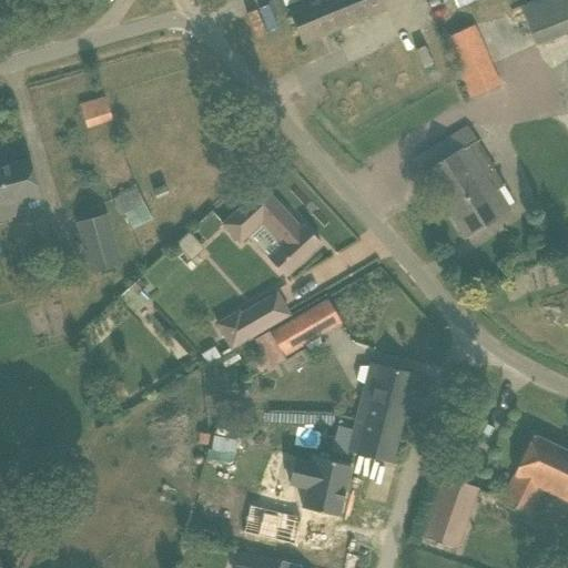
[(282,0),(272,0),(267,1),(274,18),(287,12),(282,0)]
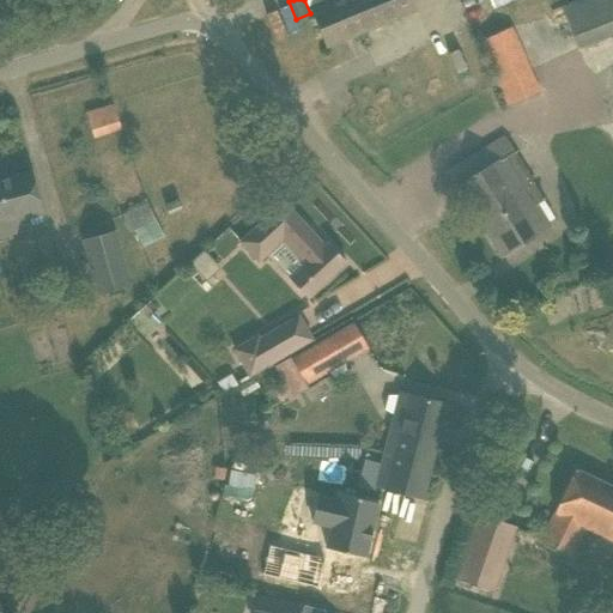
[(311,12),(326,48),(360,35),(346,0),(333,0),(334,2),(311,12)]
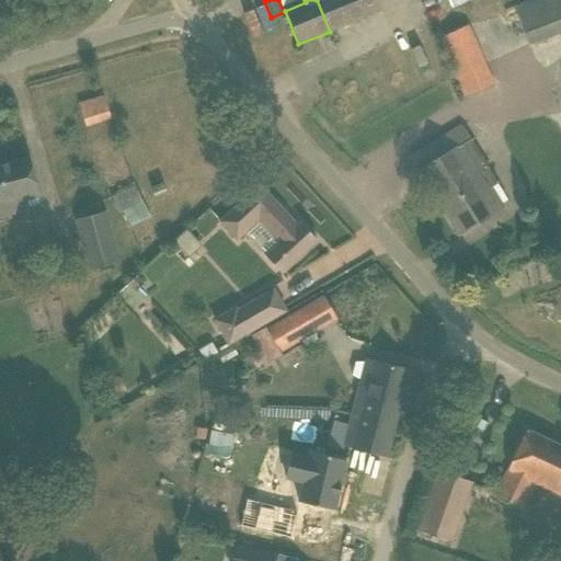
[(317,0),(330,32),(381,11),(377,0),(317,0)]
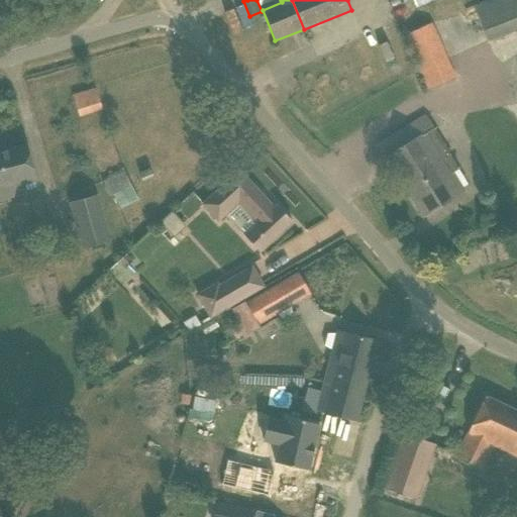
[(412,0),(416,8),(436,0),(412,0)]
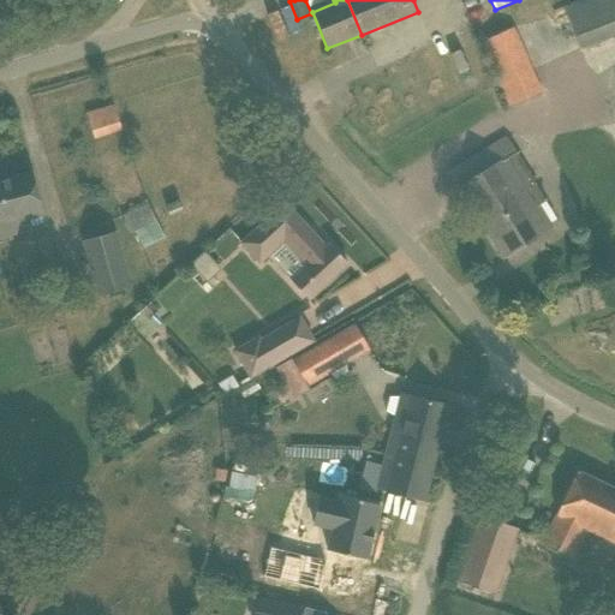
[(614,0),(585,0),(563,9),(579,49),(614,35),(614,0)]
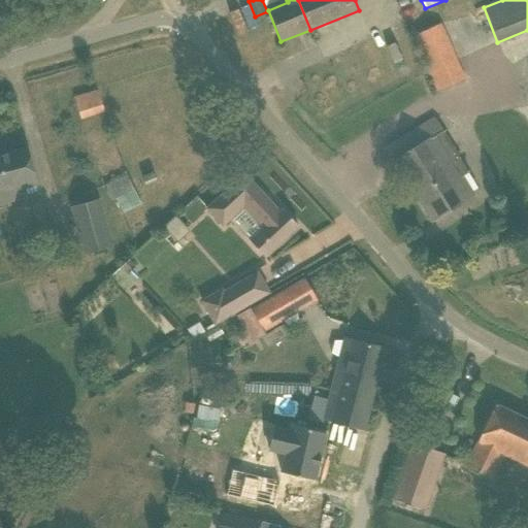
[(440,24),(410,37),(435,94),(465,80),(440,24)]
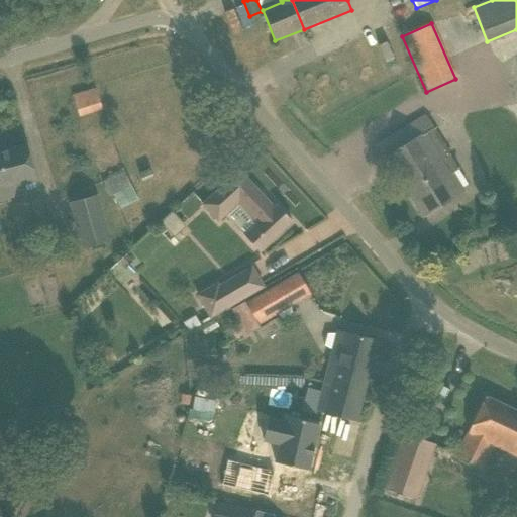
[(72,96),(78,116),(102,108),(96,89),(72,96)]
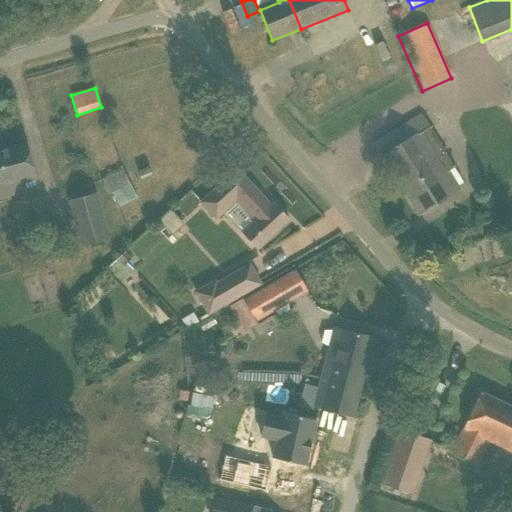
[(375,143),(420,214),(459,190),(448,173),(455,169),(420,114),(375,143)]
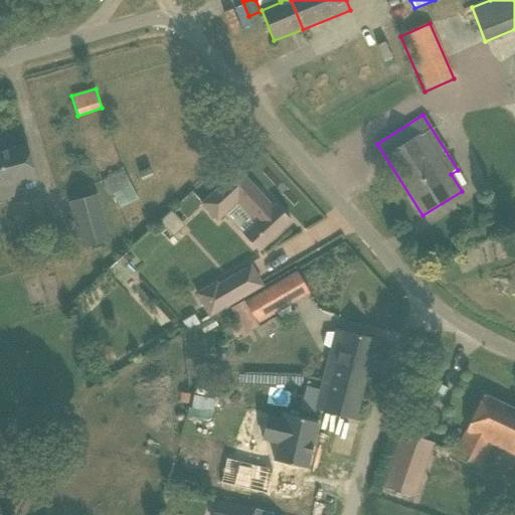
[(27,145),(0,152),(0,200),(25,193),(21,181),(36,177),(27,145)]
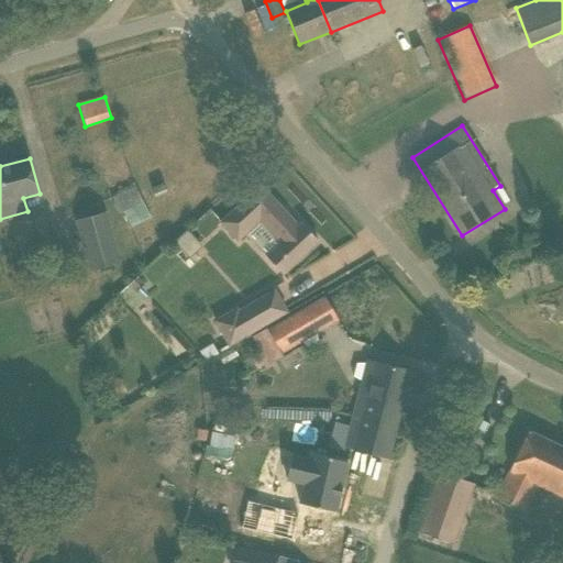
[(243,203),(221,223),(238,241),(260,221),(280,244),(266,257),(283,275),(318,242),(301,224),(298,228),(257,184),(240,200),(243,203)]
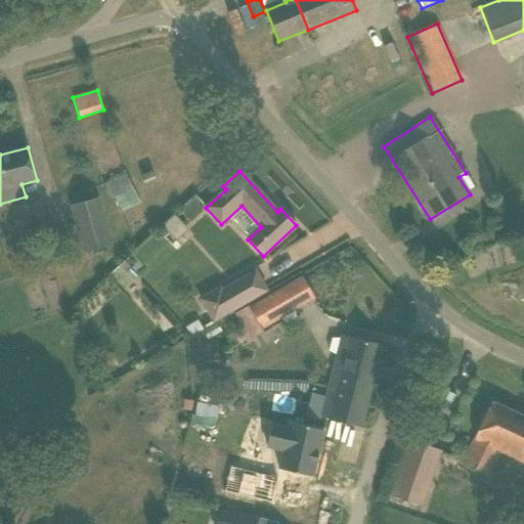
[(151,172),(141,176),(144,184),(155,180),(151,172)]
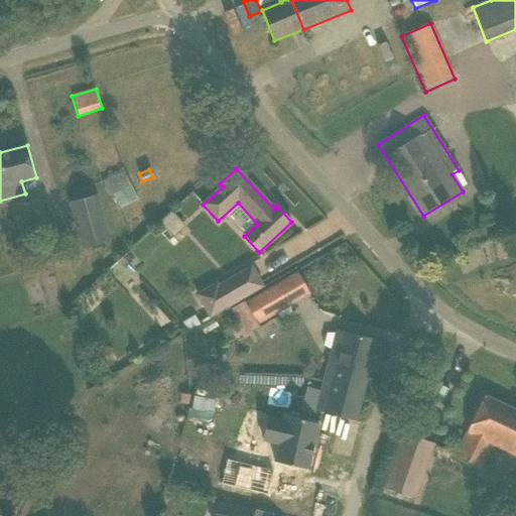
[(102,180),(109,197),(131,186),(124,170),(102,180)]
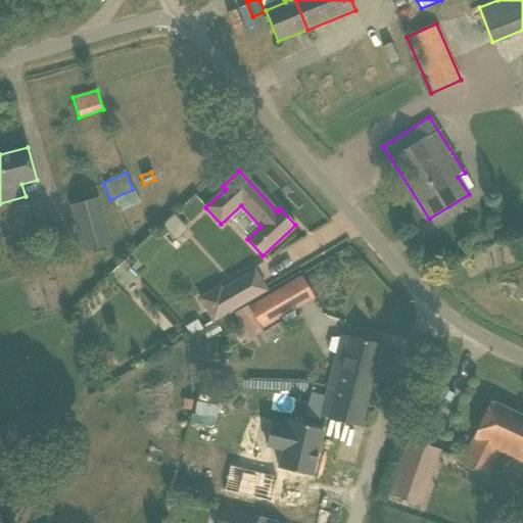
[(101,210),(75,218),(84,252),(110,245),(101,210)]
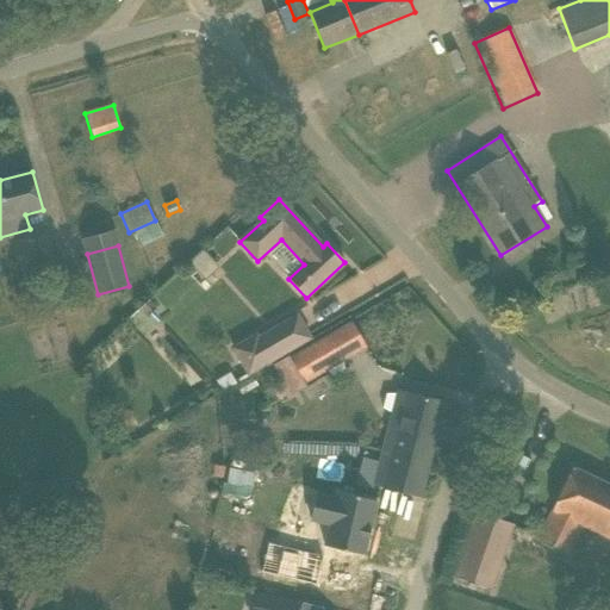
[(212,260),(204,250),(188,263),(198,274),(200,271),(212,260)]
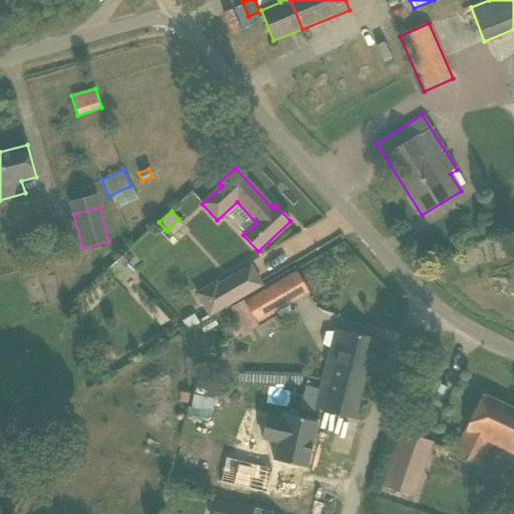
[(216,283),(198,294),(209,314),(260,284),(250,267),(217,286),(216,283)]
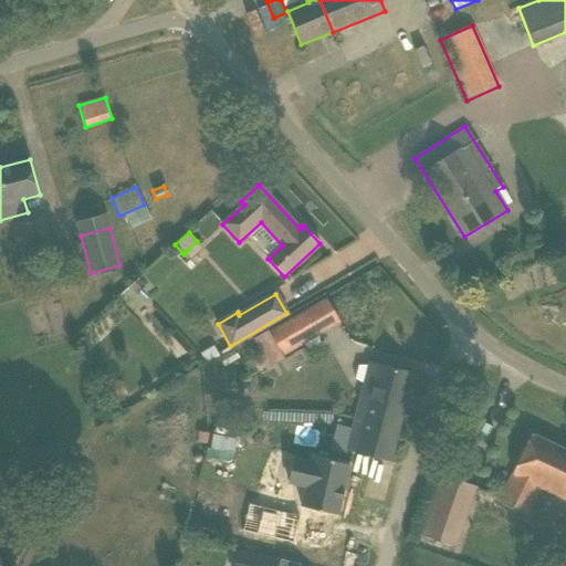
[(269,333),(289,366),(324,346),(317,335),(339,322),(326,300),(269,333)]
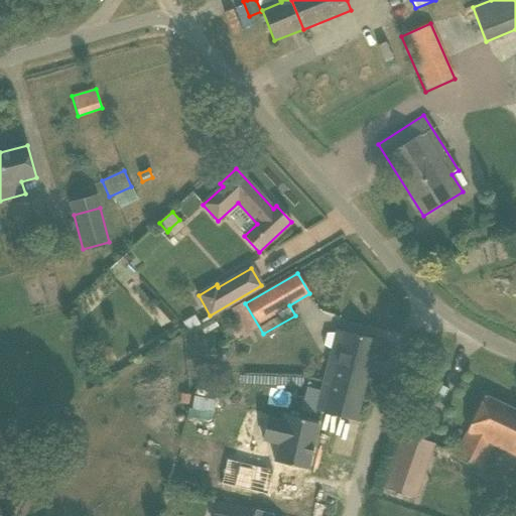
[(324,382),(362,391),(375,341),(336,331),(336,334),(326,334),(323,345),(332,349),(324,382)]
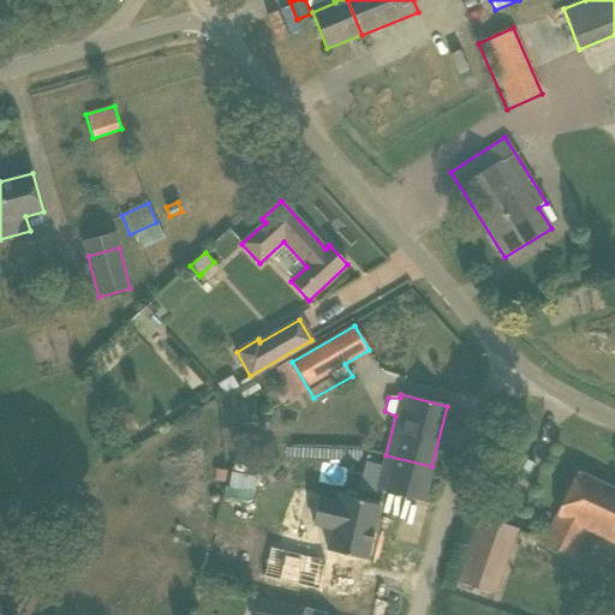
[(261,418),(258,424),(261,430),(267,433),(272,429),(273,424),(272,419),(266,417),(261,418)]
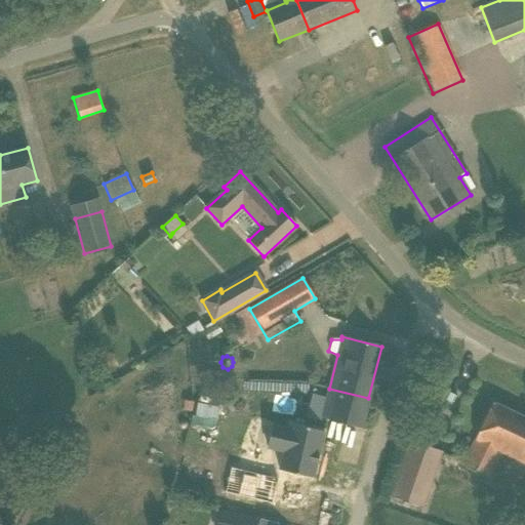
[(322,417),(361,427),(368,398),(329,389),(322,417)]
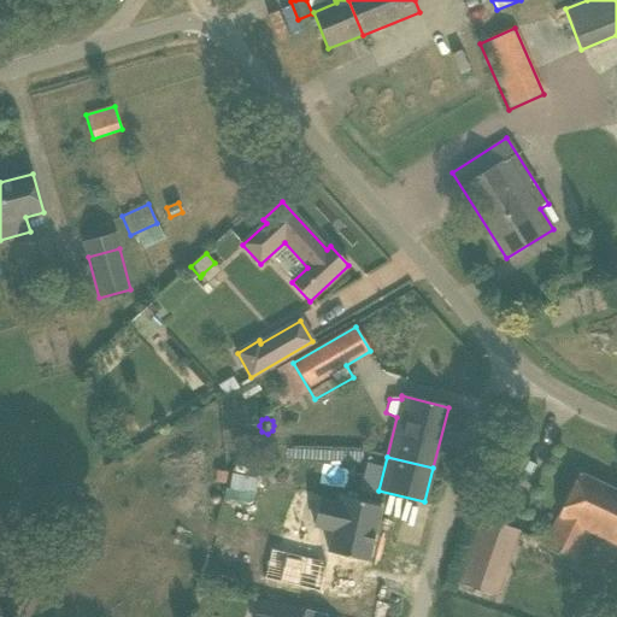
[(289,472),(265,476),(268,491),(292,486),(289,472)]
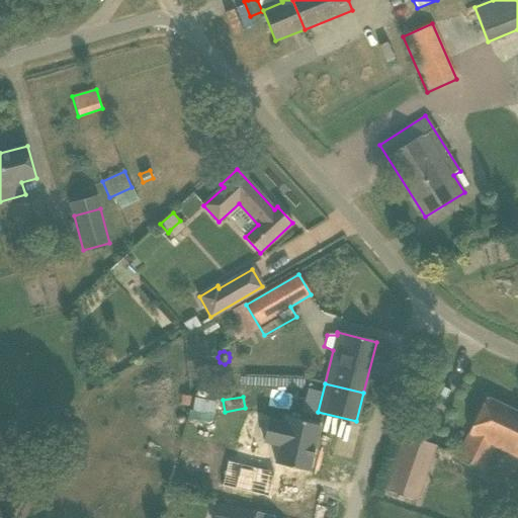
[(517,413),(486,398),(457,457),(483,469),(495,446),(517,457),(517,413)]
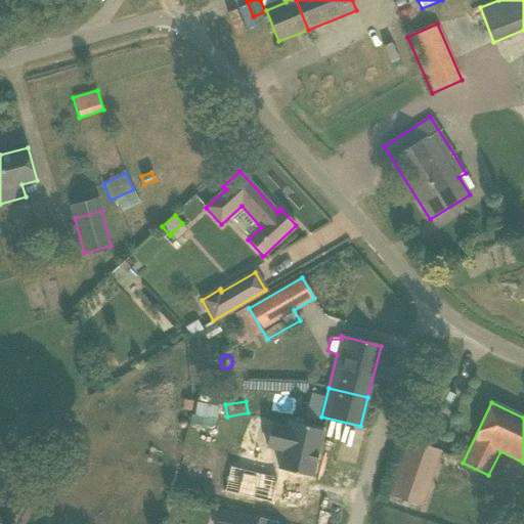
[(272,425),(267,447),(282,450),(278,469),(312,477),(323,431),(290,423),(288,429),(272,425)]
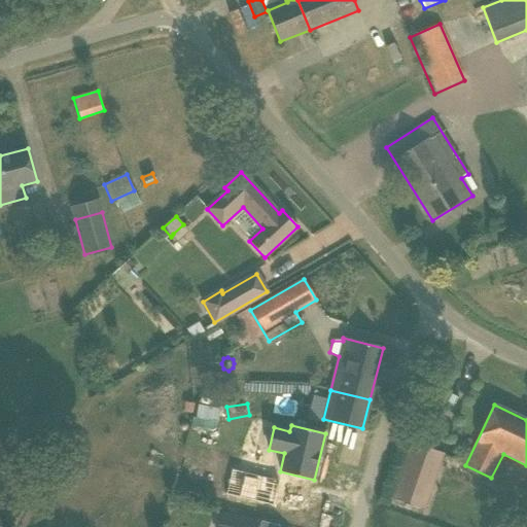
[(391,498),(425,510),(445,453),(411,442),(391,498)]
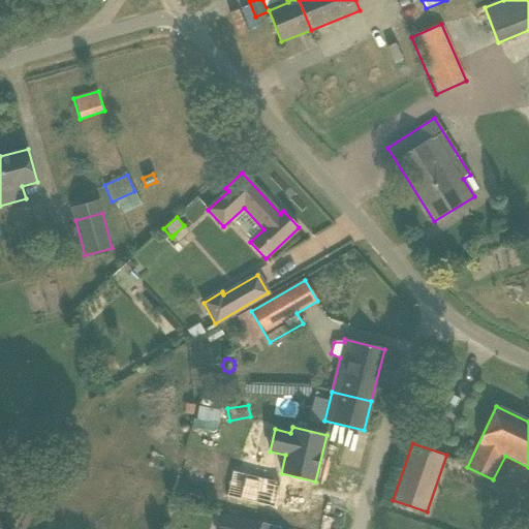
[(218,528),(256,528),(257,525),(221,517),(218,528)]
